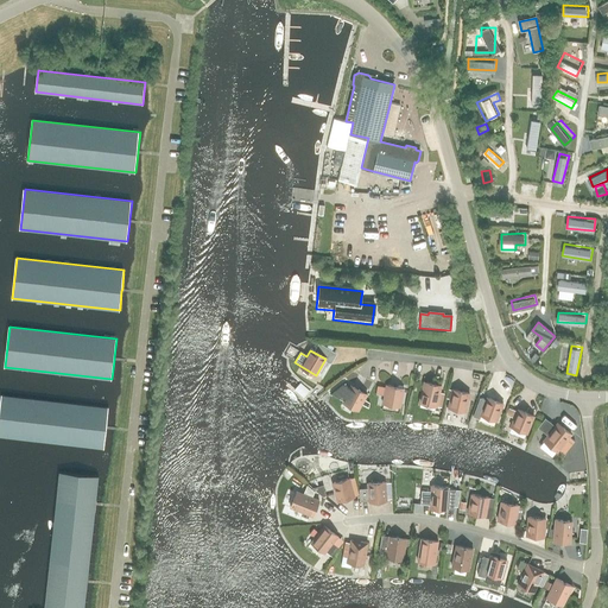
[(442,407),(445,393),(439,392),(442,386),(424,382),(419,404),(437,407),(437,406),(442,407)]
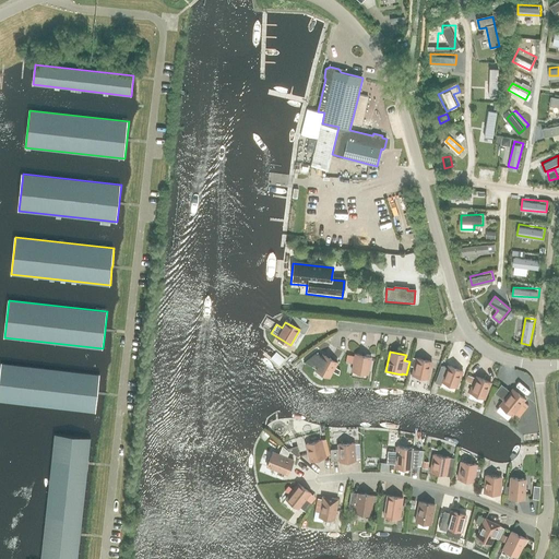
[(321,358),(316,355),(318,353),(317,353),(304,364),(304,365),(308,361),(314,365),(312,369),(314,370),(329,378),(332,371),(334,367),(337,363),(323,355),(321,358)]
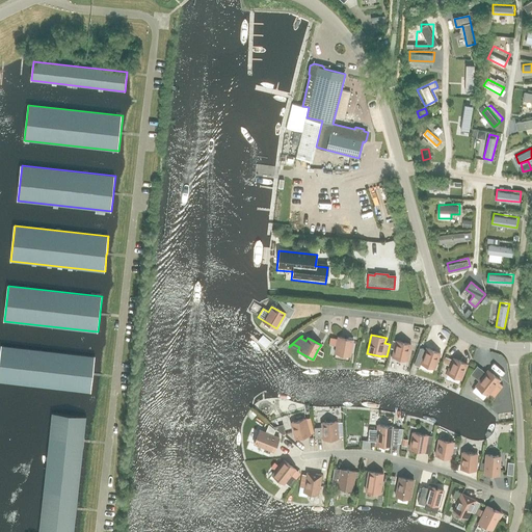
[(329,344),(337,345),(338,339),(330,337),(329,344)]
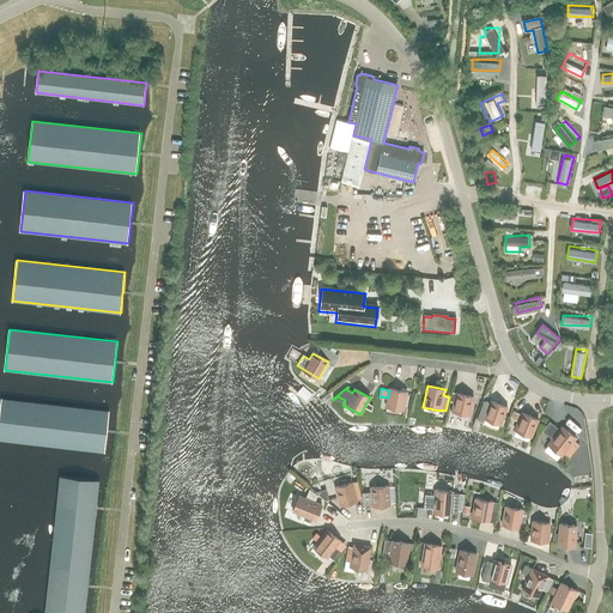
[(389,389),(389,390),(388,398),(386,407),(404,411),(406,392),(389,389)]
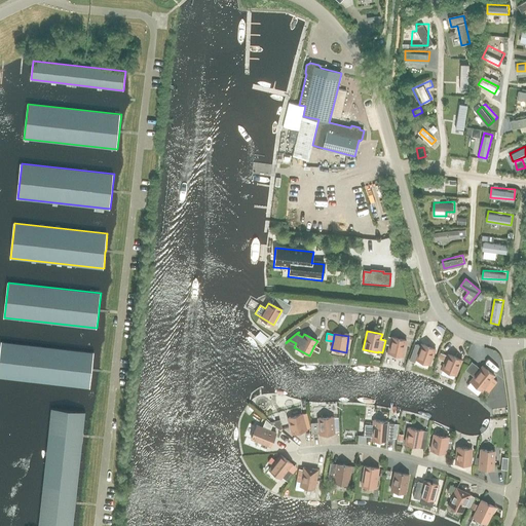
[(391,338),(388,337),(386,345),(389,346),(387,353),(403,357),(406,341),(391,337),(391,338)]
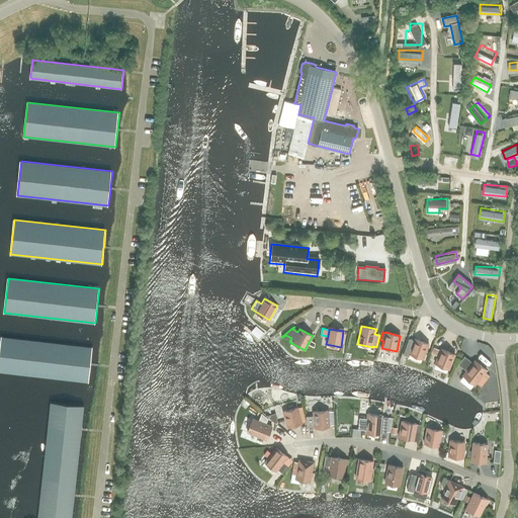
[(1,337),(0,348),(0,371),(89,381),(90,365),(91,363),(92,347),(1,337)]
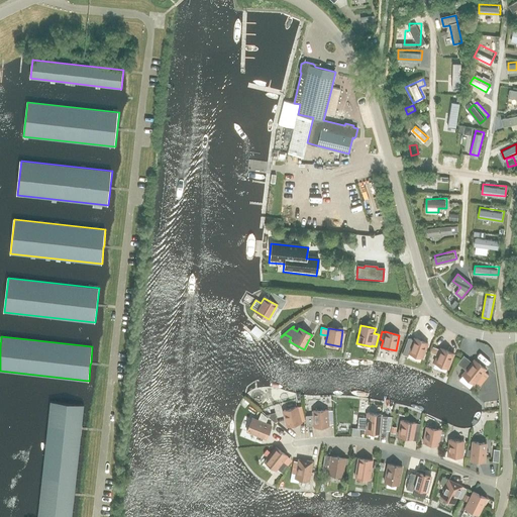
[(408,337),(402,354),(408,356),(409,353),(422,358),(428,343),(414,338),(413,339),(408,337)]
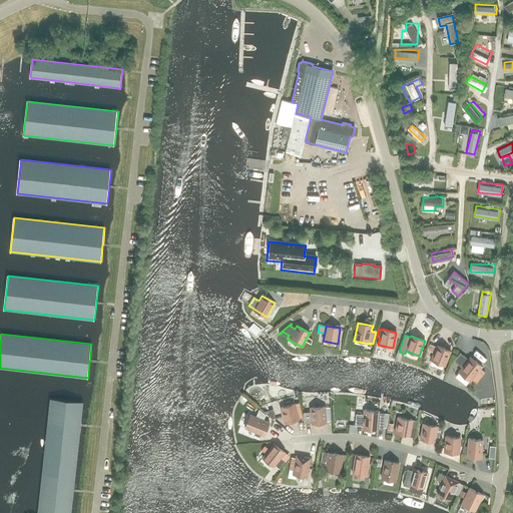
[(427,350),(434,353),(437,347),(429,344),(427,350)]
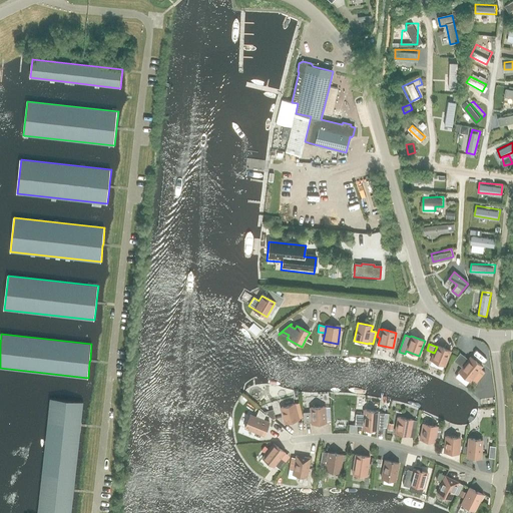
[(434,353),(431,361),(445,366),(451,352),(437,346),(437,347),(434,353)]
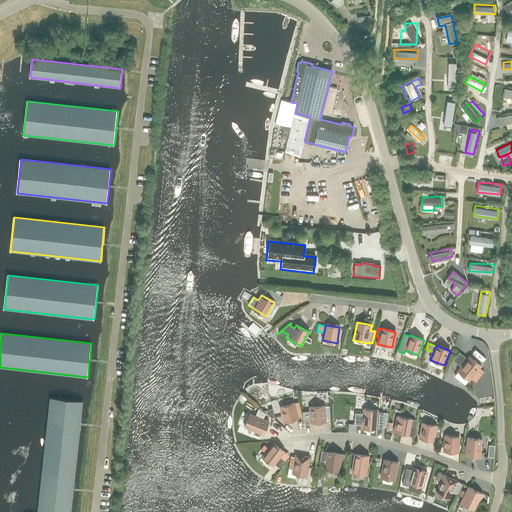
[(481,366),(469,357),(458,372),(469,381),(471,379),(475,382),(484,372),(479,368),(481,366)]
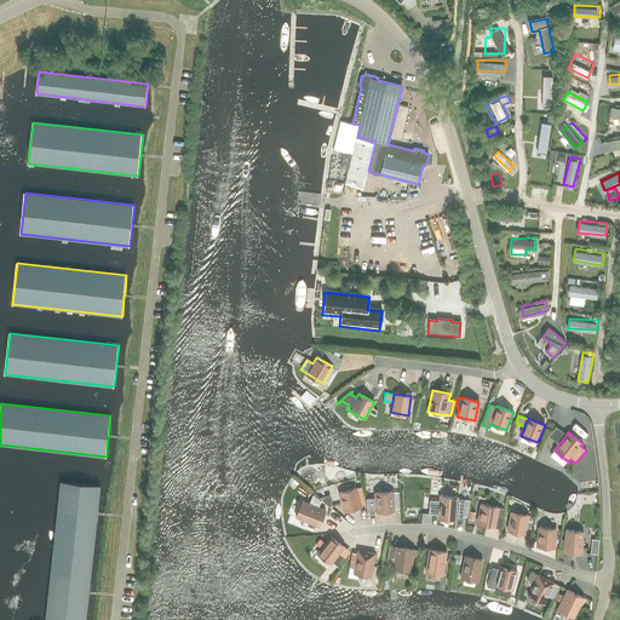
[(85,619),(89,598),(90,590),(97,518),(98,511),(101,486),(61,481),(45,619),(85,619)]
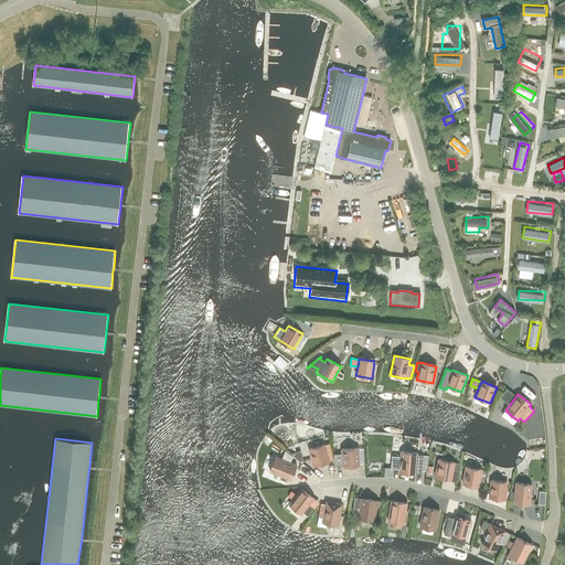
[(329,445),(324,446),(329,462),(333,461),(329,445)]
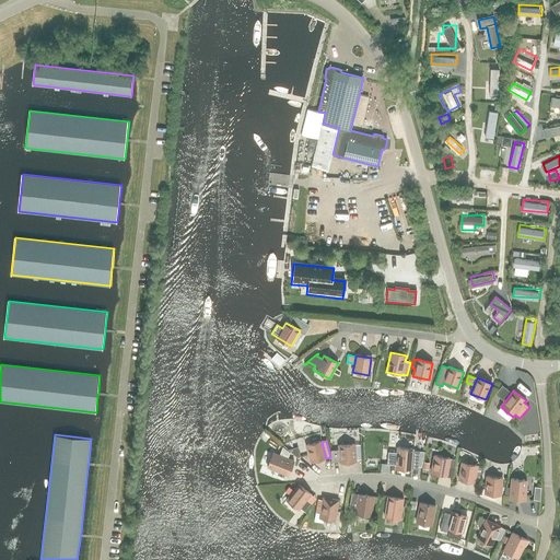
[(311,463),(326,458),(322,442),(305,445),(311,463)]
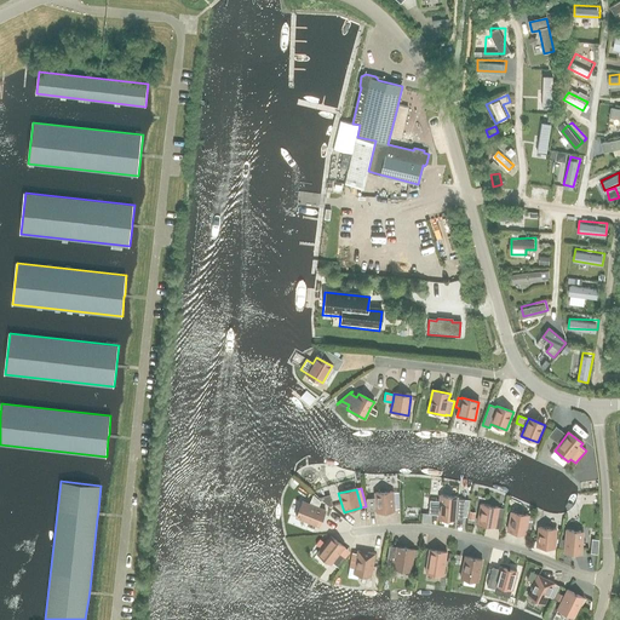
[(392,494),(392,493),(374,494),(374,498),(366,499),(367,511),(375,510),(375,512),(394,511),(392,504),(392,494)]
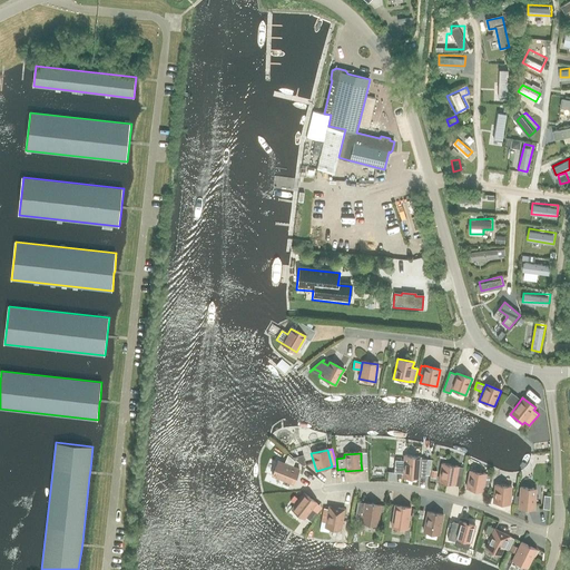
[(303,465),(306,465),(303,454),(294,458),(303,465)]
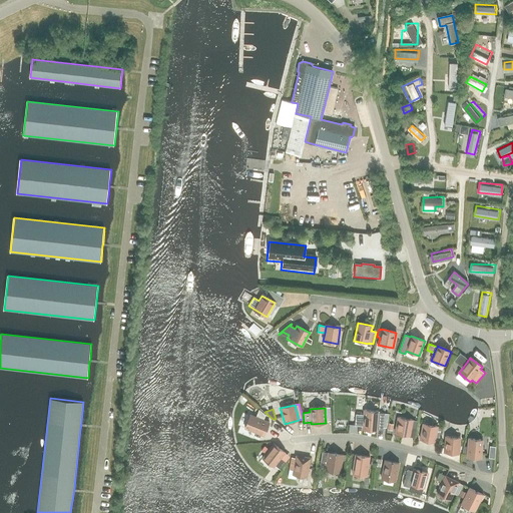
[(378,412),(364,411),(363,415),(356,414),(355,426),(362,427),(362,430),(377,431),(377,429),(382,429),(383,427),(384,413),(378,412)]
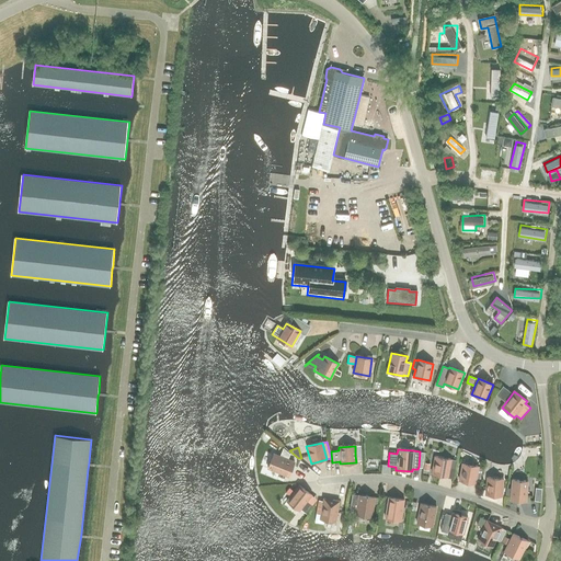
[(288,478),(294,462),(275,455),(268,469),(288,478)]
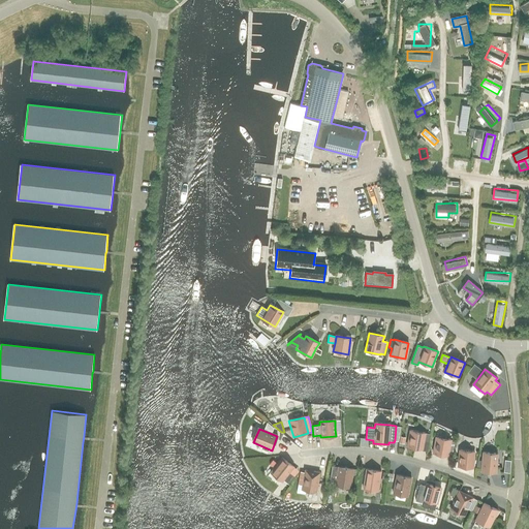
[(422,449),(425,433),(410,431),(407,446),(422,449)]
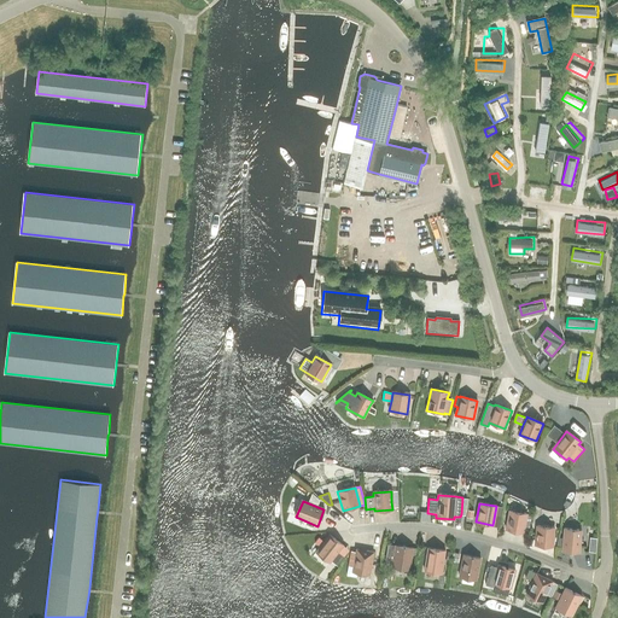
[(523,532),(524,530),(526,517),(526,514),(509,511),(506,530),(523,532)]
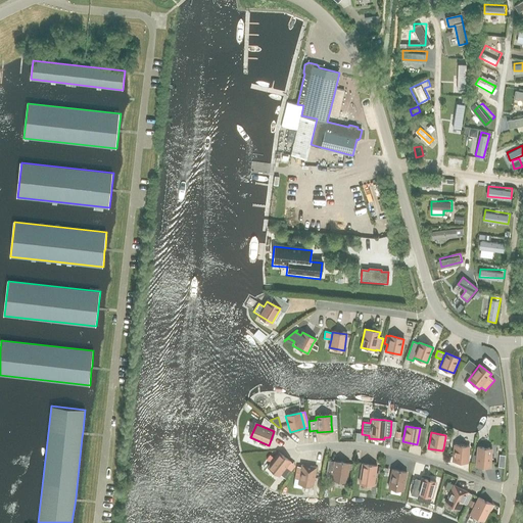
[(287,433),(281,439),(292,450),(298,443),(287,433)]
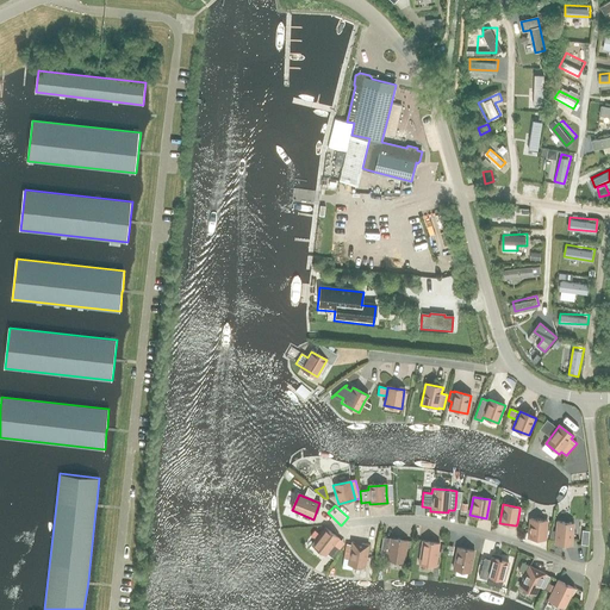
[(545,540),(547,521),(529,520),(528,537),(545,540)]
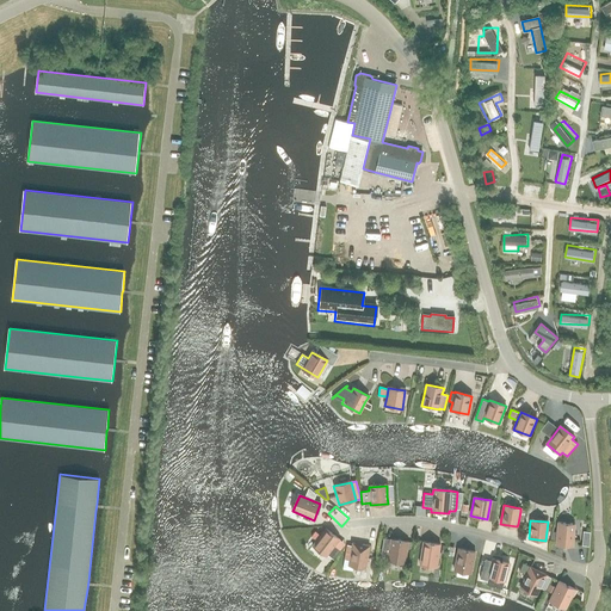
[(573,545),(575,524),(557,523),(555,544),(573,545)]
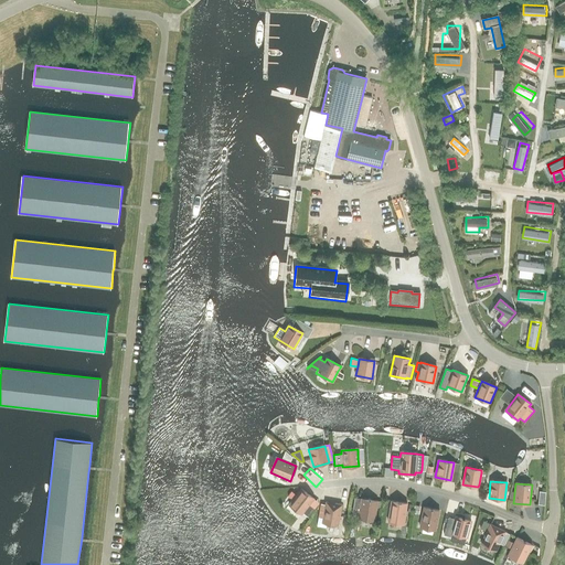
[(308,518),(313,510),(309,505),(313,499),(300,489),(296,496),(292,500),(289,504),(301,514),(302,513),(308,518)]
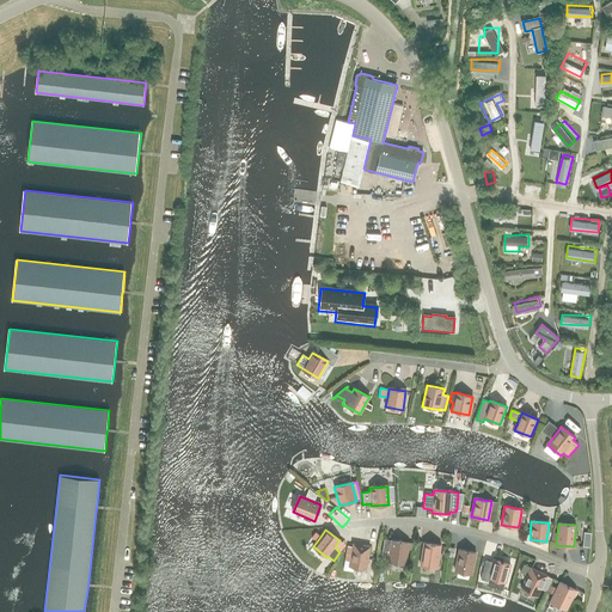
[(391,540),(389,562),(405,564),(408,550),(409,543),(391,540)]
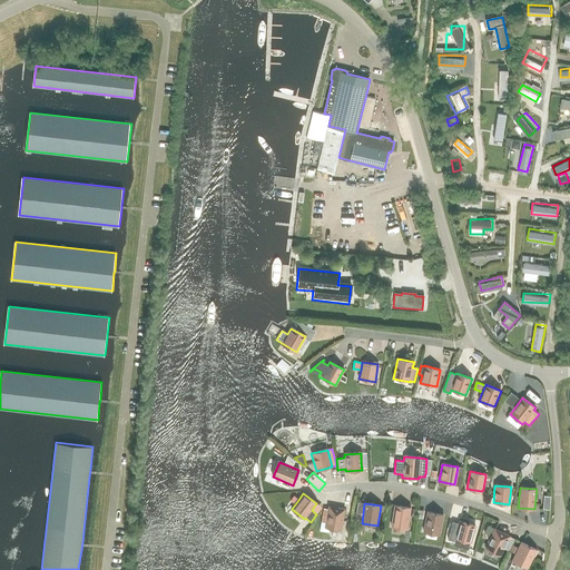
[(408,529),(411,508),(394,505),(391,527),(408,529)]
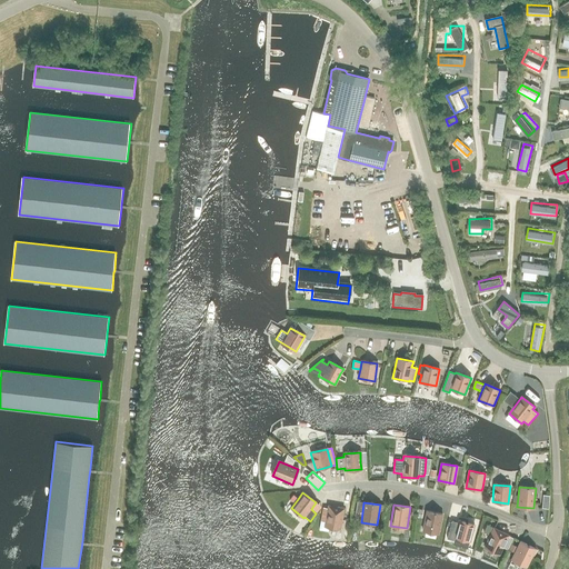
[(321,519),(319,530),(328,532),(329,528),(340,529),(343,509),(328,506),(326,520),(321,519)]
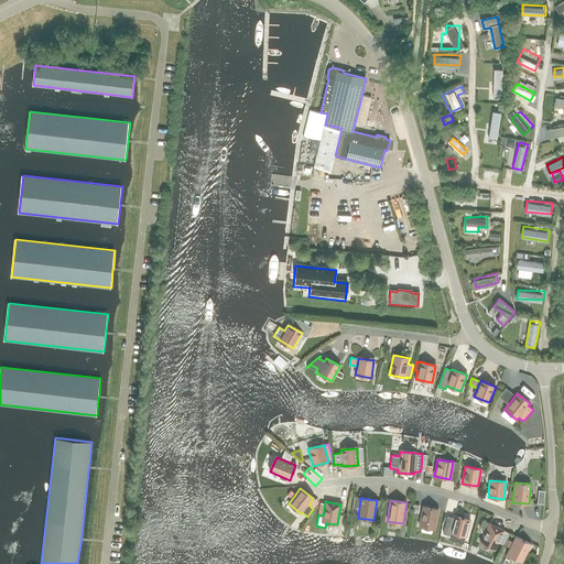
[(434,529),(438,510),(422,507),(419,527),(434,529)]
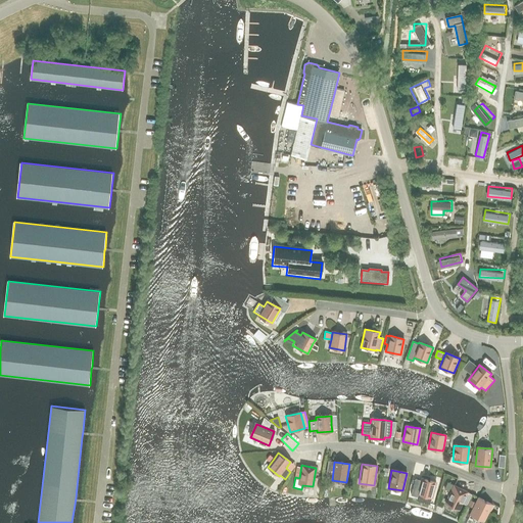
[(413,487),(411,494),(417,496),(417,493),(432,497),(436,482),(421,478),(415,476),(412,486),(413,487)]
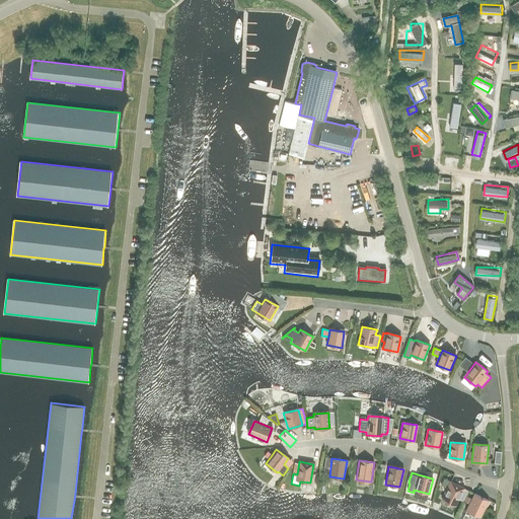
[(444,478),(441,486),(447,489),(450,482),(444,478)]
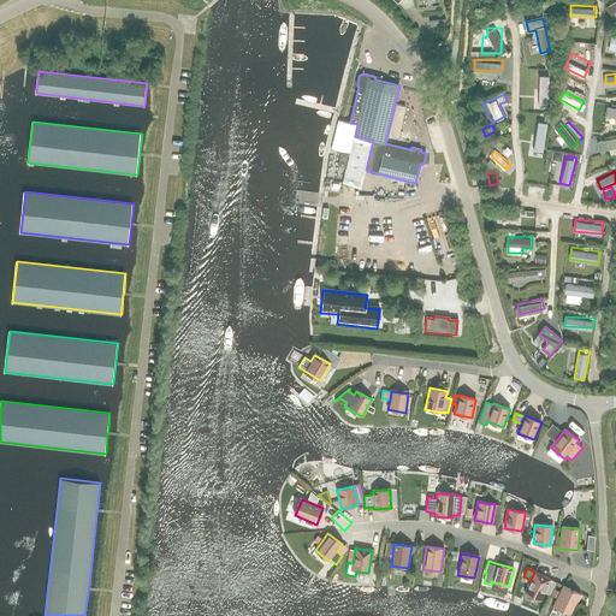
[(550,580),(534,572),(525,592),(540,600),(544,592),(550,580)]
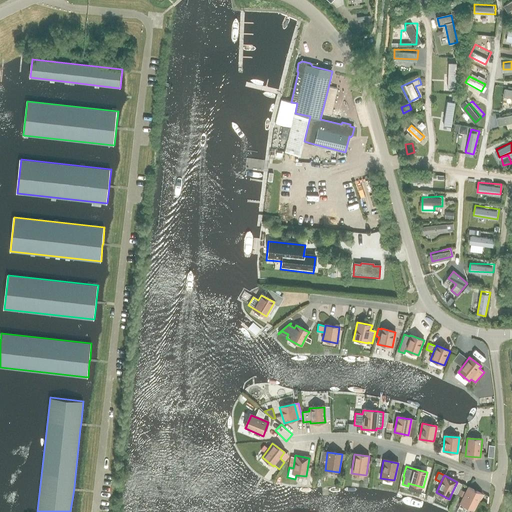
[(457,482),(452,492),(456,494),(461,484),(457,482)]
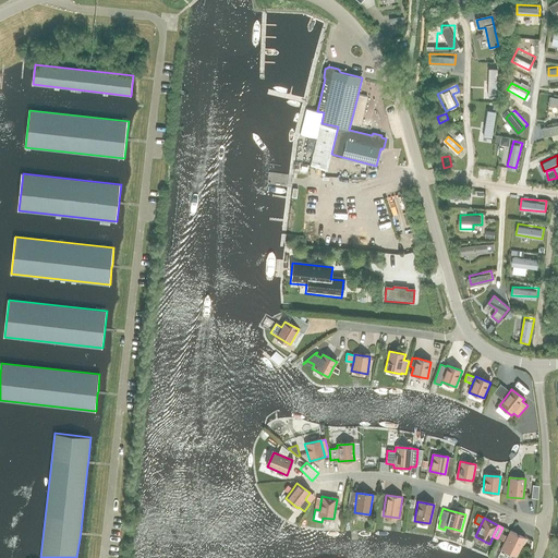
[(516,556),(524,538),(510,531),(501,548),(516,556)]
